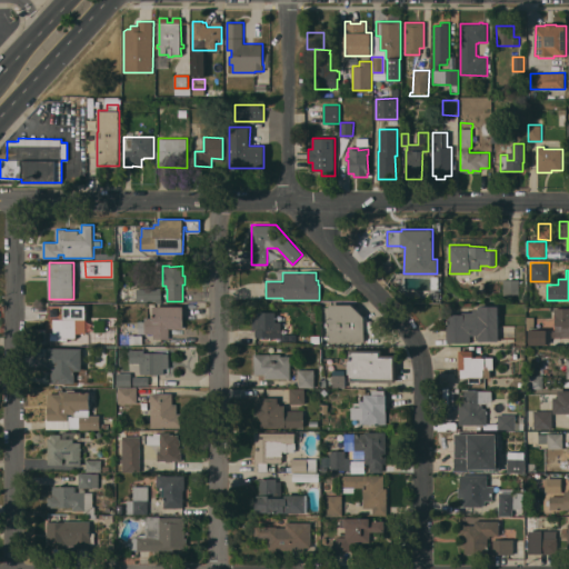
[(518,296),(502,296),(502,279),(519,279),(518,296)]
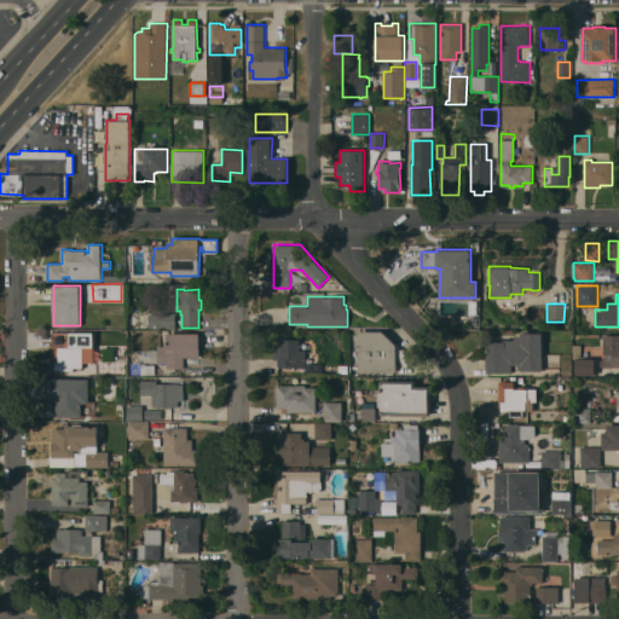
[(175,313),(175,329),(169,329),(169,327),(162,327),(162,325),(149,325),(149,313),(175,313)]
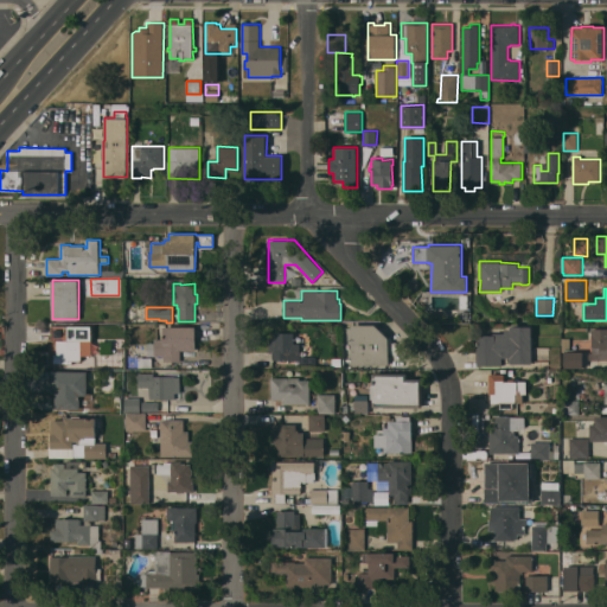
[(93,326),(91,349),(82,349),(82,360),(72,360),(72,364),(49,364),(49,355),(52,355),(52,350),(53,350),(53,340),(51,340),(51,325),(93,326)]
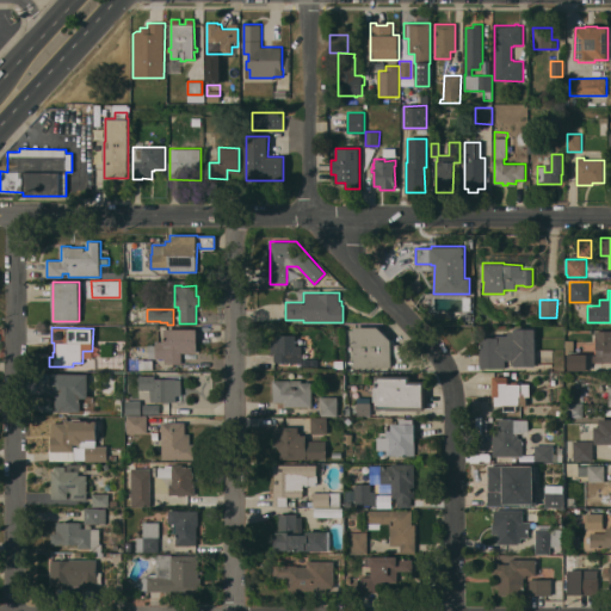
[(392,366),(353,366),(353,327),(377,327),(392,340),(392,366)]
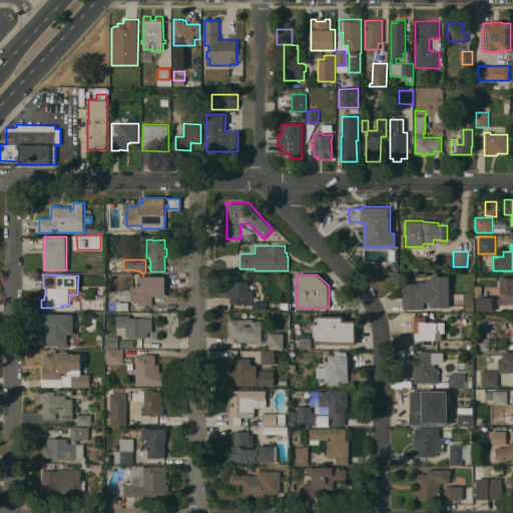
[(165,276),(165,296),(152,296),(152,305),(138,305),(138,300),(125,300),(124,290),(130,290),(130,286),(137,286),(137,277),(165,276)]
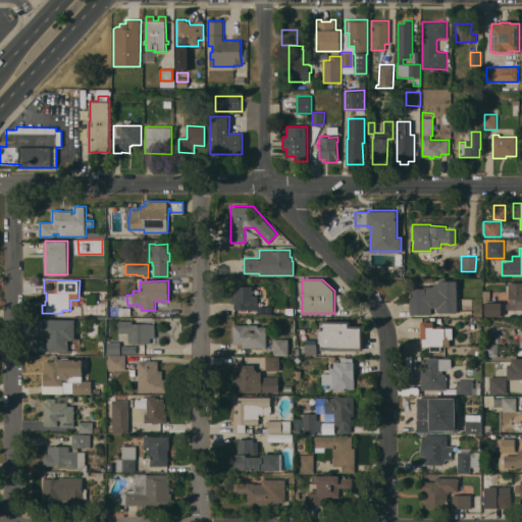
[(457,280),(457,312),(438,312),(438,307),(431,307),(431,314),(410,314),(410,289),(425,289),(425,286),(434,286),(434,282),(438,282),(438,280),(457,280)]
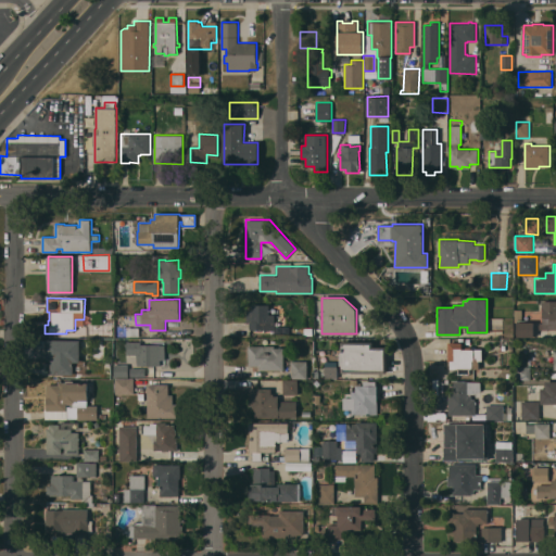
[(555,329),(539,329),(539,325),(540,325),(540,323),(542,323),(542,301),(555,301),(555,329)]
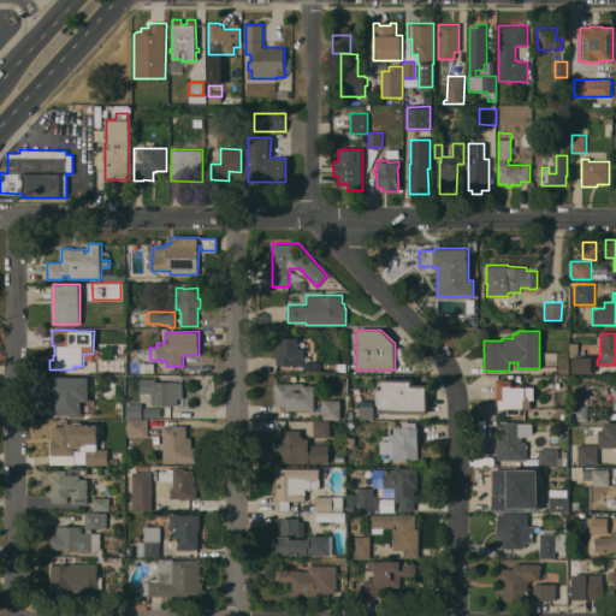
[(298,337),(298,348),(306,348),(306,365),(277,366),(277,356),(273,356),(273,344),(279,344),(279,337),(298,337)]
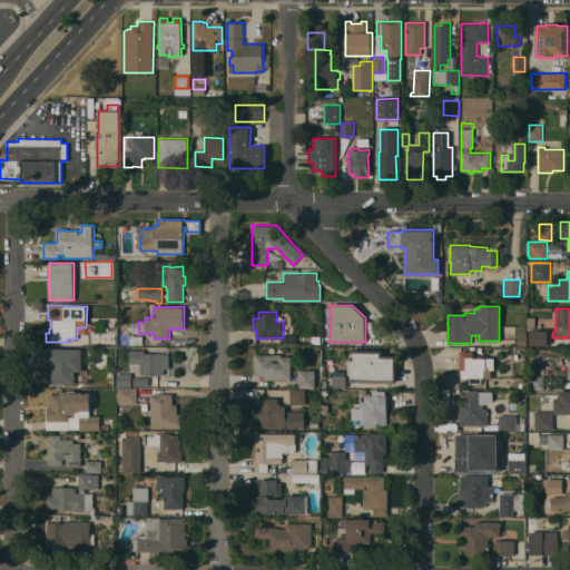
[(536,330),(548,330),(547,345),(528,344),(528,317),(536,317),(536,330)]
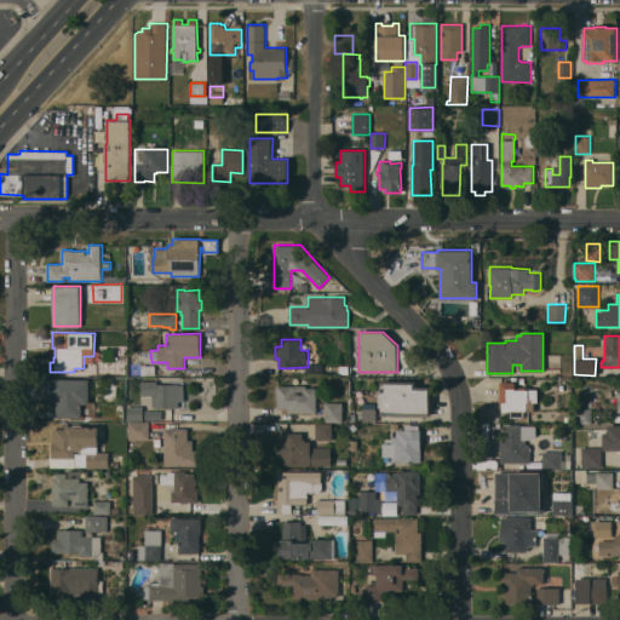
[(141,374),(141,365),(145,365),(159,365),(159,374),(141,374)]
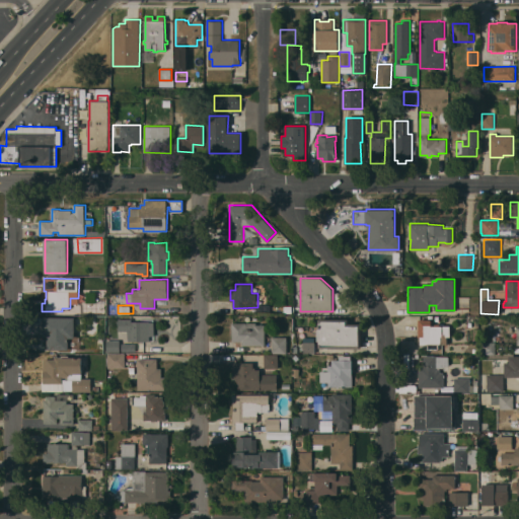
[(74,317),(74,337),(77,337),(77,349),(68,349),(43,349),(43,317),(74,317)]
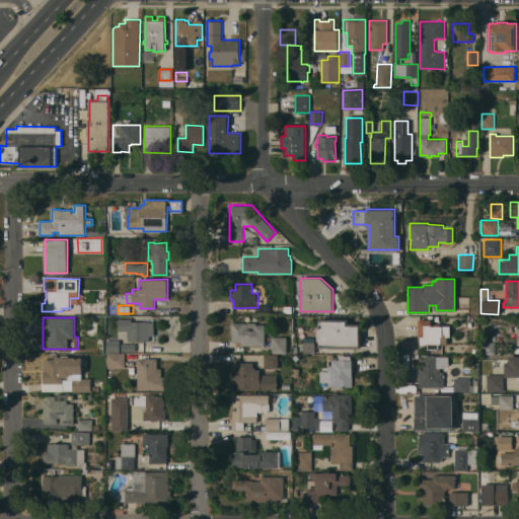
[(317,348),(318,318),(349,319),(349,323),(361,323),(360,348),(317,348)]
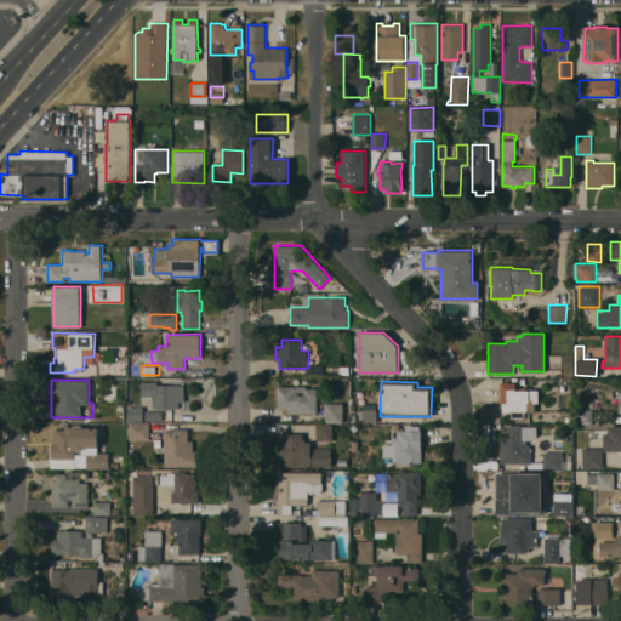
[(178,409),(153,409),(153,397),(142,397),(142,382),(157,382),(157,385),(178,385),(178,409)]
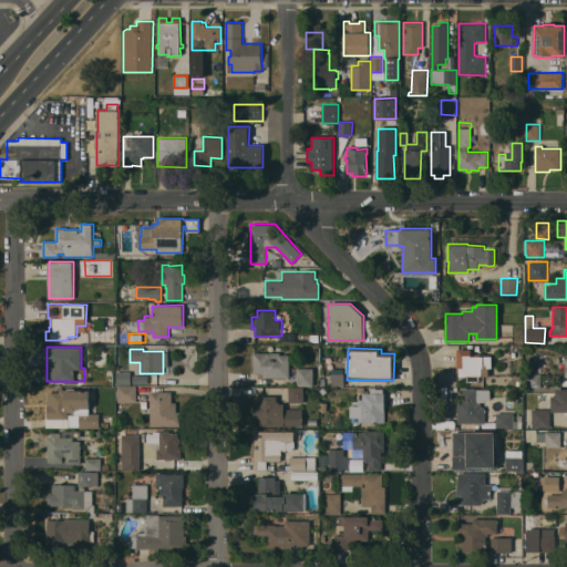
[(471,349),(471,356),(491,356),(491,366),(486,366),(486,368),(488,368),(487,375),(478,375),(478,381),(467,381),(467,377),(459,377),(459,368),(456,368),(456,349),(471,349)]
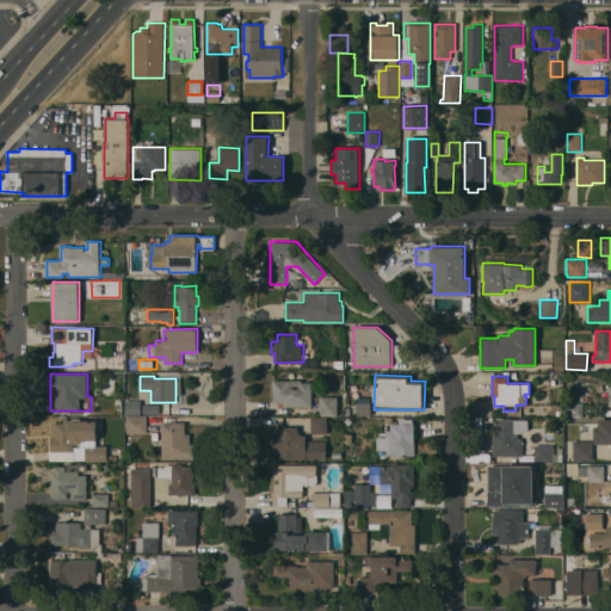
[(302,380),(302,382),(312,382),(312,406),(284,406),(284,402),(273,402),(273,380),(302,380)]
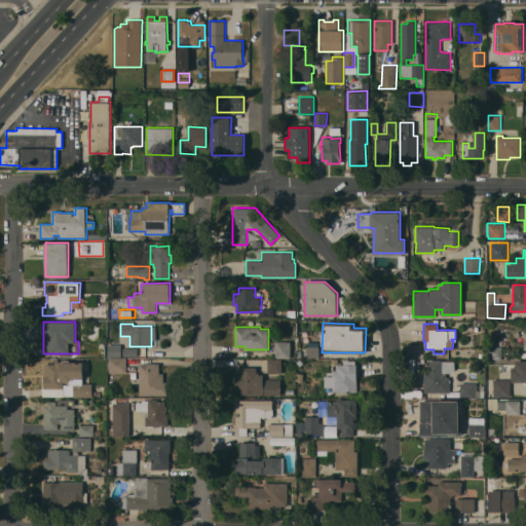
[(291,341),(291,358),(275,358),(275,341),(291,341)]
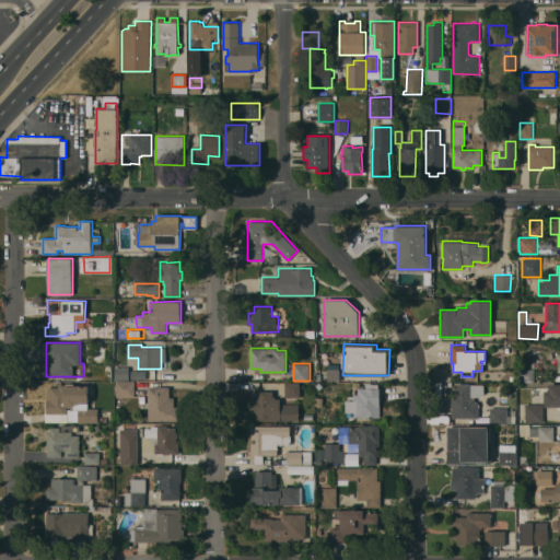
[(339,381),(327,381),(326,369),(327,369),(327,364),(339,363),(339,381)]
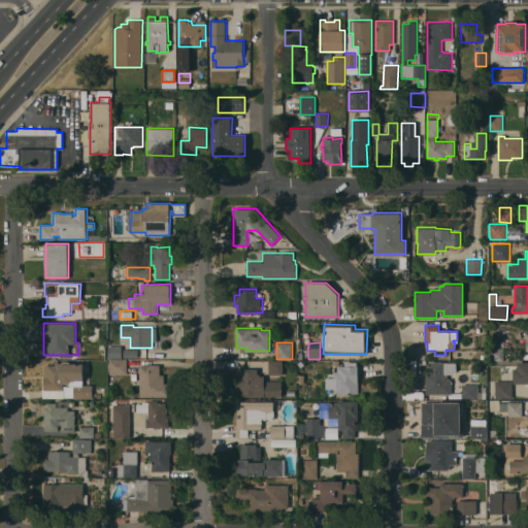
[(109,347),(122,347),(122,359),(127,359),(127,360),(109,360),(109,347)]
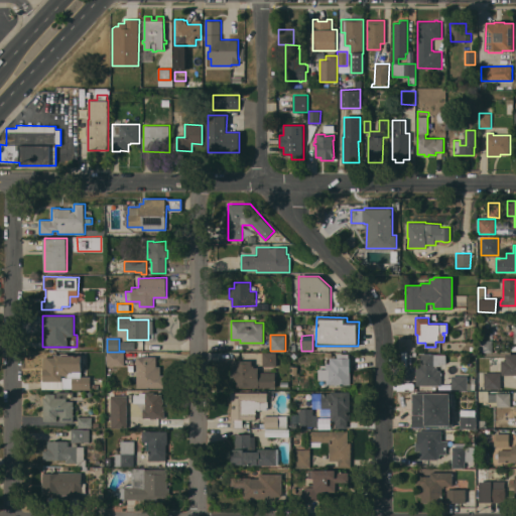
[(492,340),(492,341),(493,341),(493,351),(492,351),(492,352),(479,352),(479,340),(492,340)]
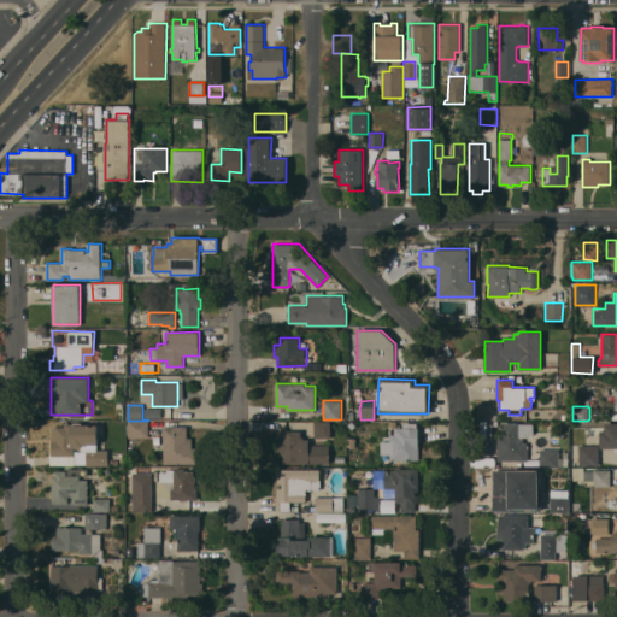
[(148,421),(150,438),(128,438),(128,421),(148,421)]
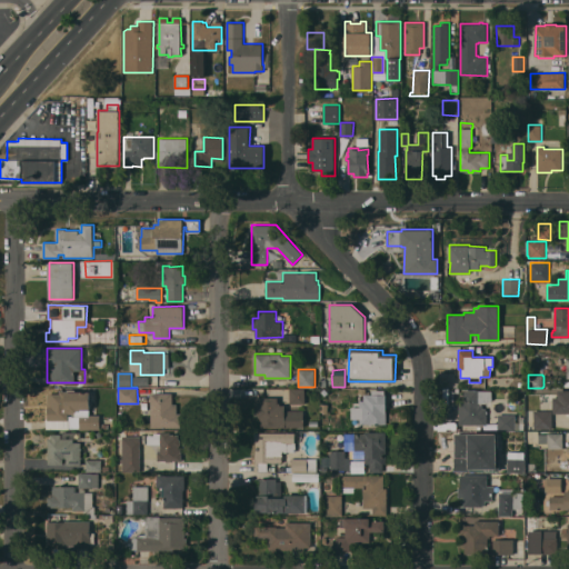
[(289,403),(289,401),(288,401),(288,390),(289,390),(289,389),(305,389),(305,403),(289,403)]
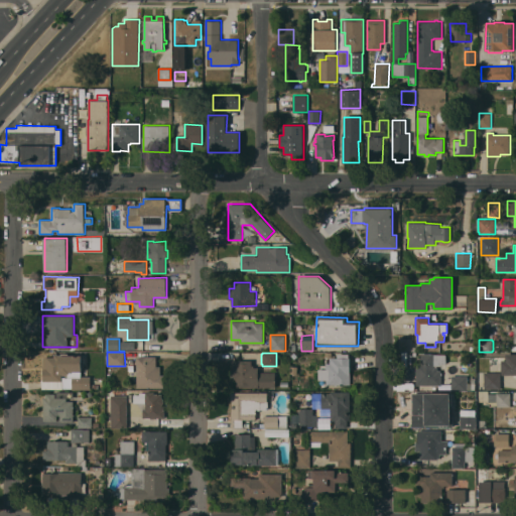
[(440,370),(440,372),(441,372),(441,375),(440,375),(440,385),(416,385),(415,362),(420,362),(420,353),(434,353),(434,354),(446,354),(446,363),(438,366),(438,369),(437,369),(437,370),(440,370)]
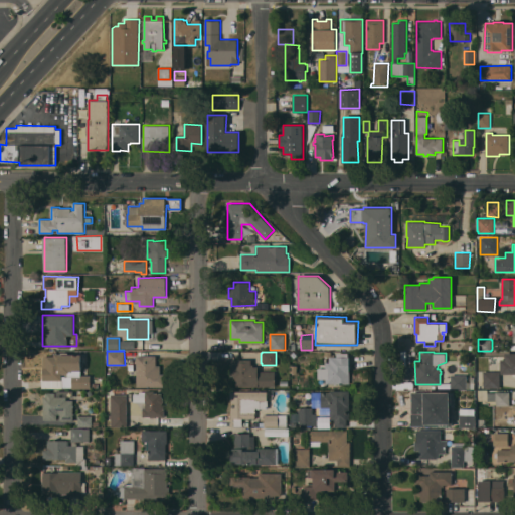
[(325,383),(325,362),(329,362),(329,357),(336,357),(336,353),(348,353),(348,357),(349,357),(350,383),(325,383)]
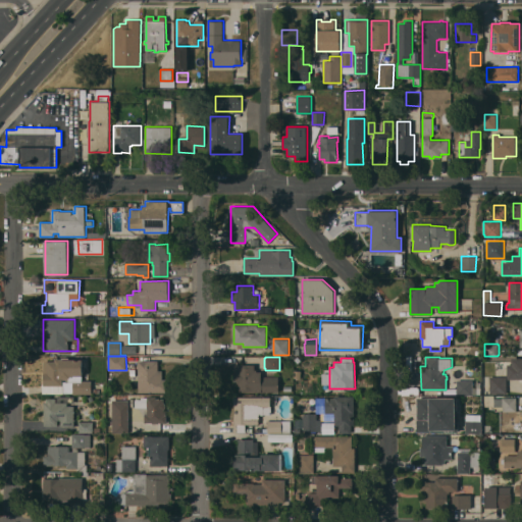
[(521,358),(521,378),(507,378),(507,364),(512,364),(512,358),(521,358)]
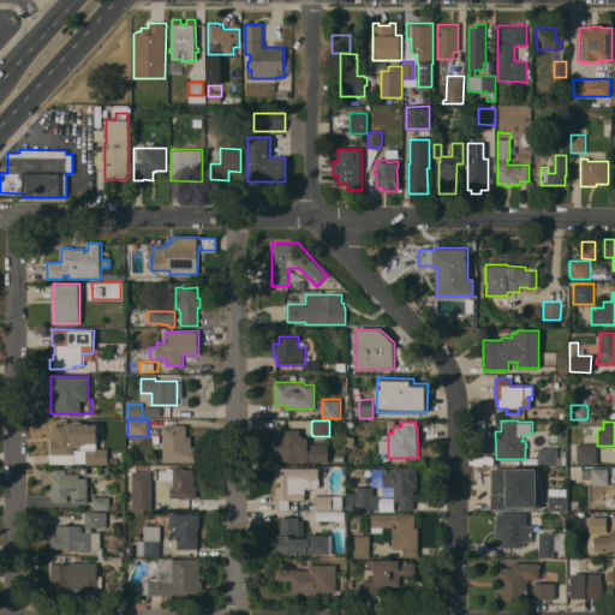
[(52,425),(65,425),(65,423),(97,423),(97,442),(91,442),(91,448),(108,449),(108,464),(85,464),(85,451),(81,451),(81,448),(73,447),(73,454),(52,454),(52,425)]
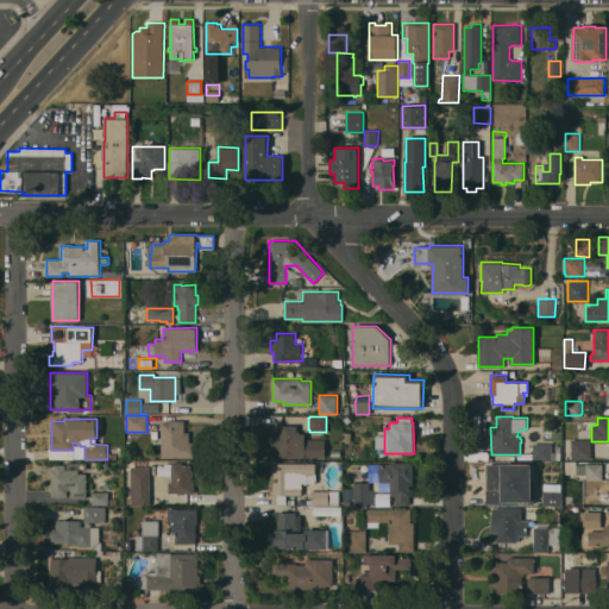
[(161,458),(161,421),(184,421),(184,432),(189,432),(189,443),(195,443),(195,458),(161,458)]
